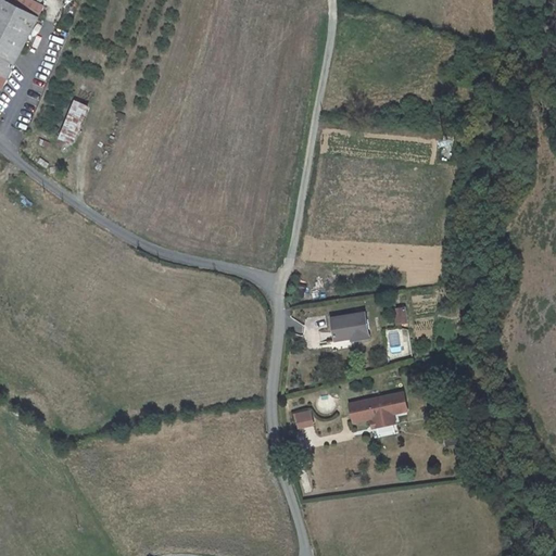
[(0,0),(0,74),(8,78),(39,17),(4,0),(0,0)]
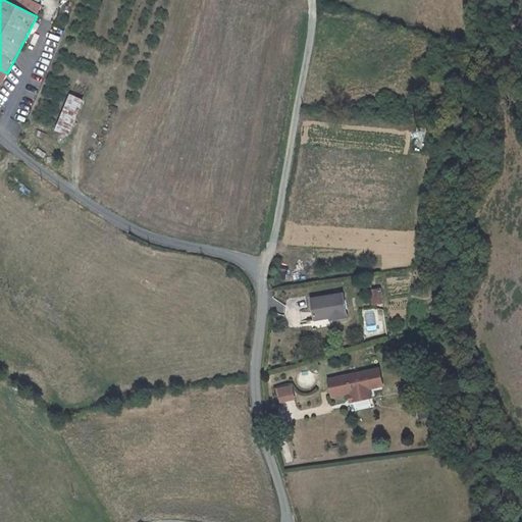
[(29,0),(4,0),(37,16),(42,6),(29,0)]
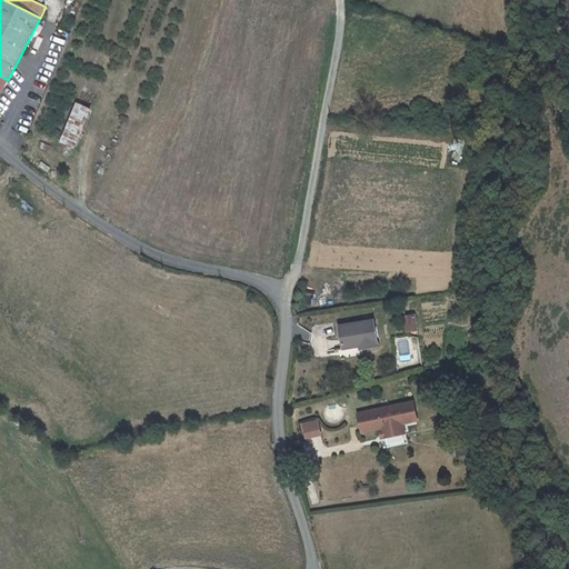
[(61,141),(75,148),(90,109),(77,103),(61,141)]
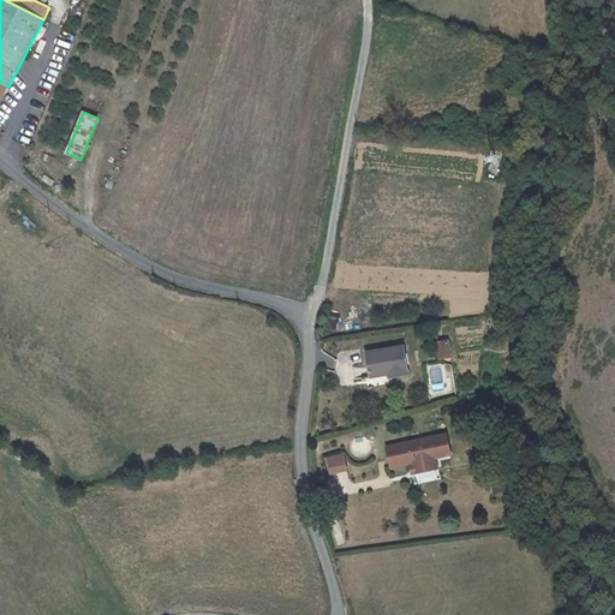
[(447,341),(442,342),(437,342),(440,358),(448,357),(447,341)]
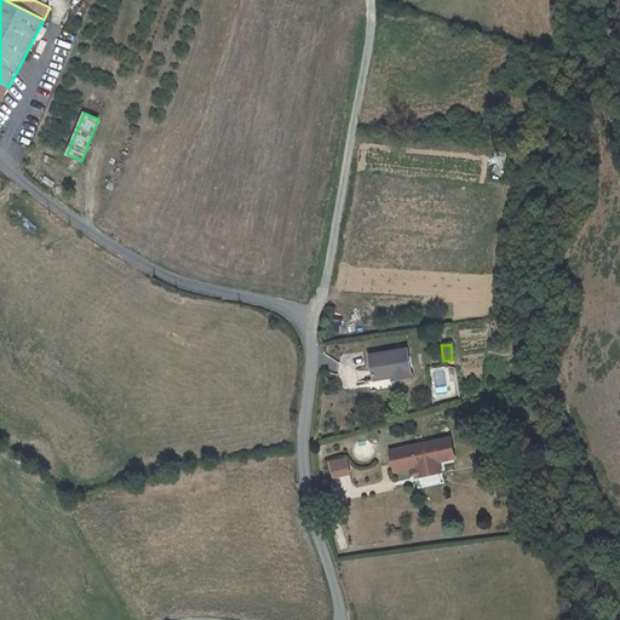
[(392,380),(413,377),(407,349),(369,356),(374,380),(392,377),(392,380)]
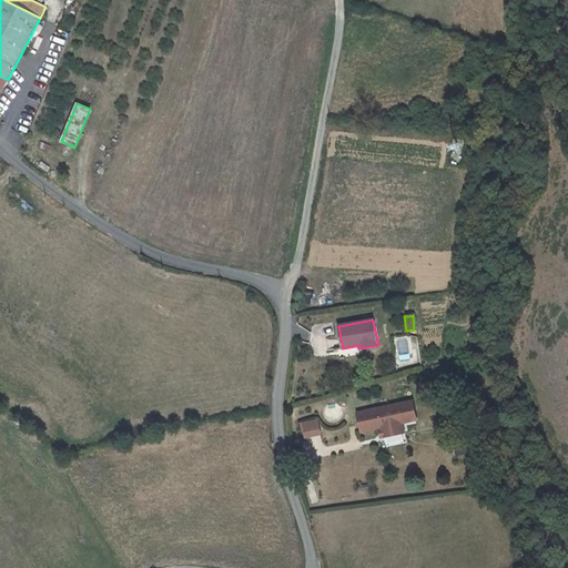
[(357,413),(362,433),(383,428),(384,435),(406,430),(404,423),(417,419),(413,401),(357,413)]
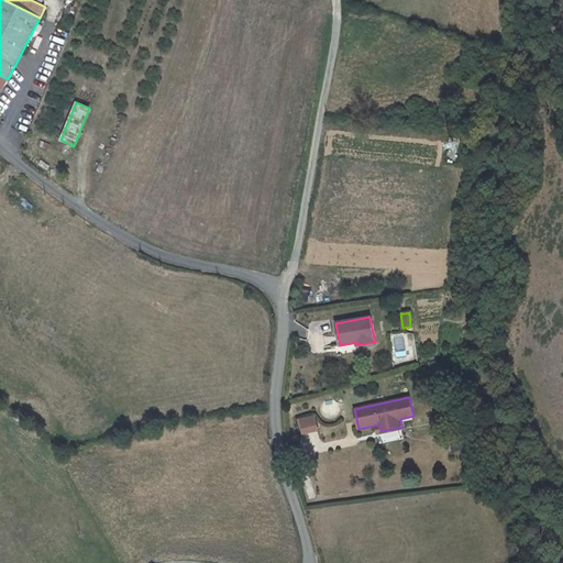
[(471,422),(468,411),(457,414),(460,424),(471,422)]
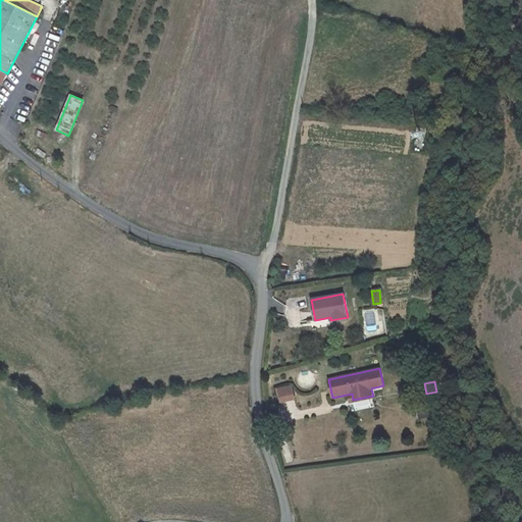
[(292,383),(276,387),(279,403),(296,399),(292,383)]
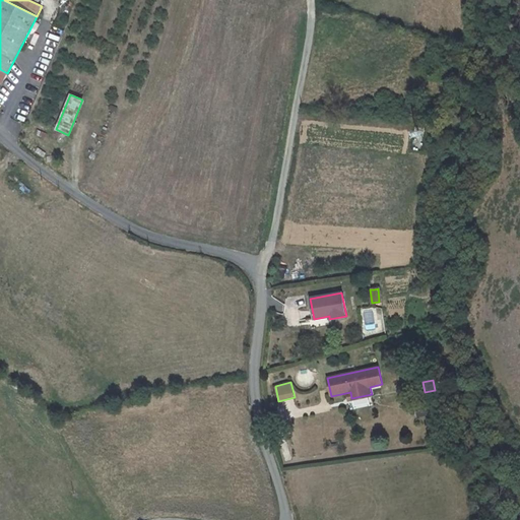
[(428,404),(416,406),(417,417),(430,415),(428,404)]
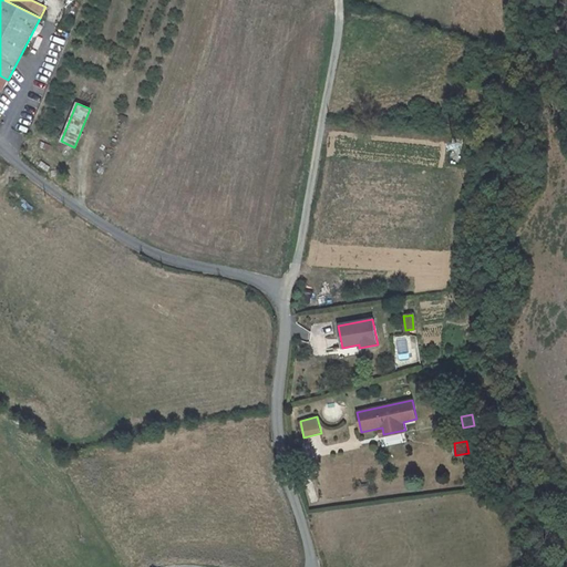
All buildings are outlined.
